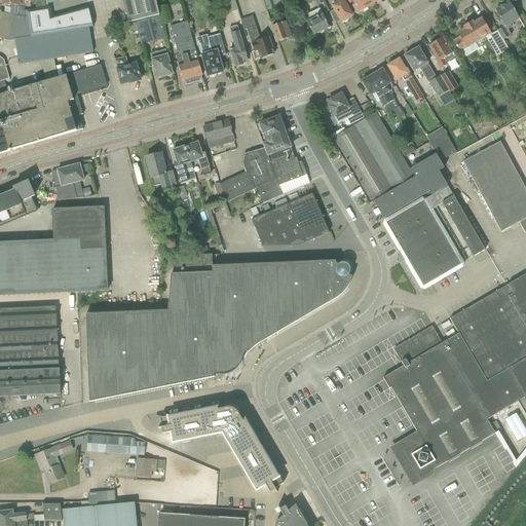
[(0,0),(0,3),(2,3),(2,4),(5,5),(4,7),(10,8),(9,14),(21,17),(24,19),(27,17),(26,11),(24,11),(24,7),(30,7),(31,0),(0,0)]
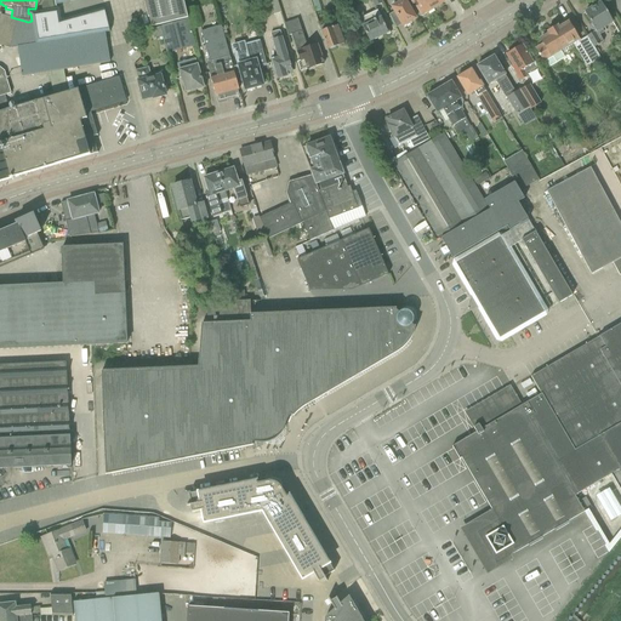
[(45,0),(41,5),(43,11),(53,10),(51,0),(45,0)]
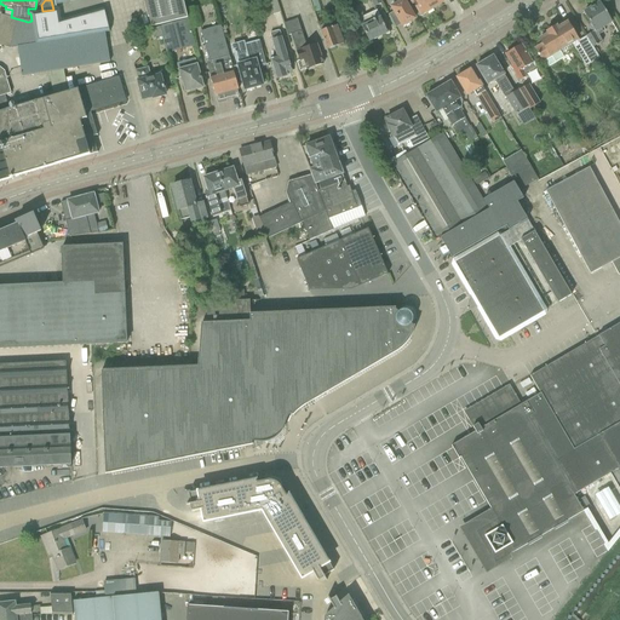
[(187,18),(182,0),(142,0),(147,18),(148,17),(150,28),(187,18)]
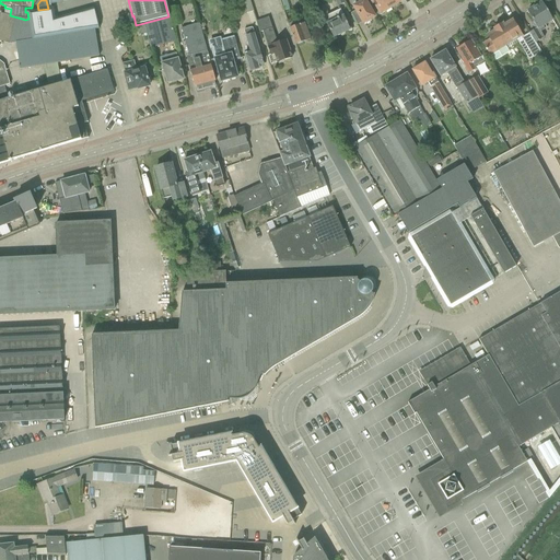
[(246,14),(253,12),(248,0),(247,0),(242,2),(246,14)]
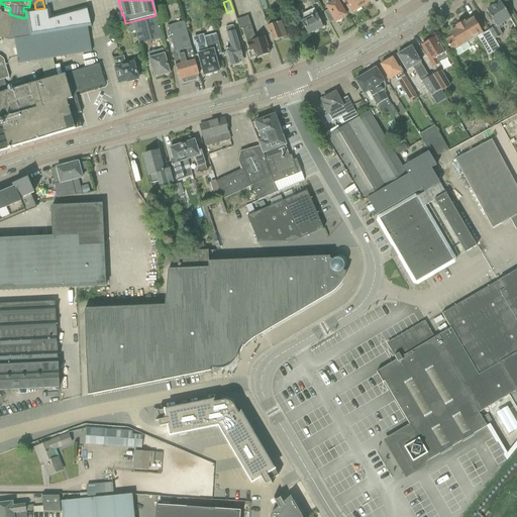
[(328,0),(330,3),(326,5),(328,10),(334,21),(335,21),(336,21),(337,21),(340,20),(341,18),(345,16),(340,7),(336,0),(328,0)]
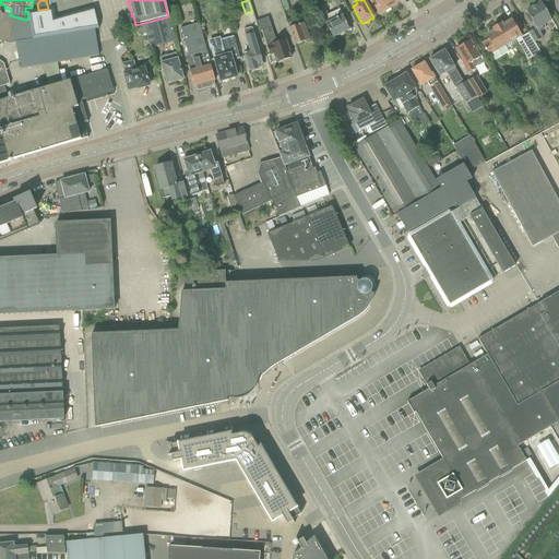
[(368,0),(371,4),(373,3),(379,14),(383,11),(384,12),(390,9),(390,8),(390,7),(385,0),(368,0)]
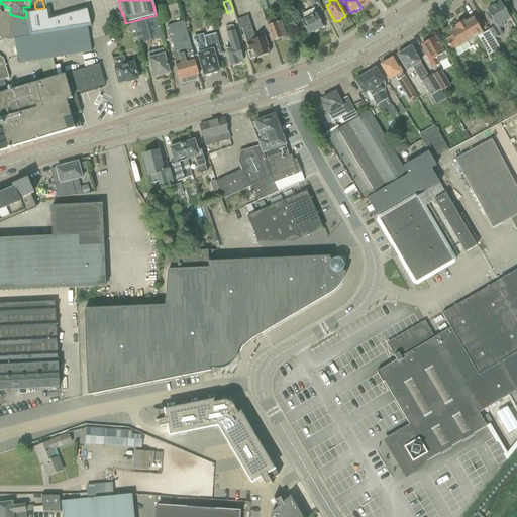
[(501,23),(510,18),(500,3),(487,11),(493,22),(492,23),(494,27),(489,30),(495,41),(502,36),(498,30),(503,26),(501,23)]
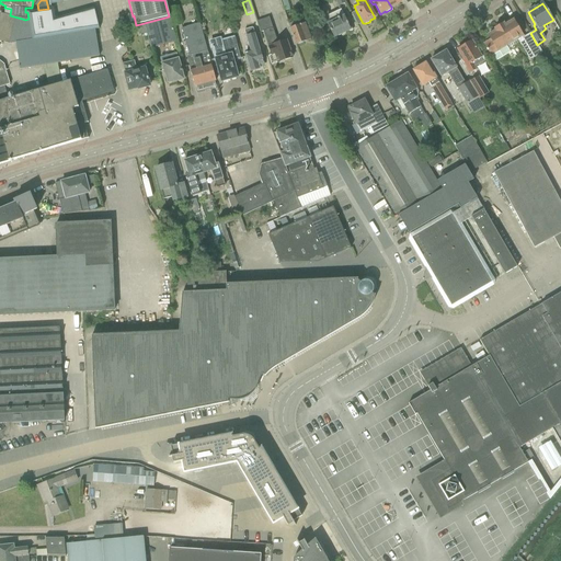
[(54,8),(27,12),(29,19),(33,41),(94,30),(99,29),(93,8),(55,19),(54,8)]
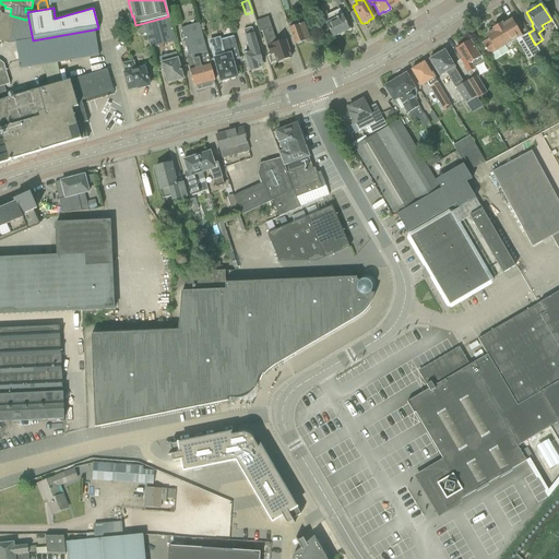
[(173,26),(181,24),(177,8),(169,9),(173,26)]
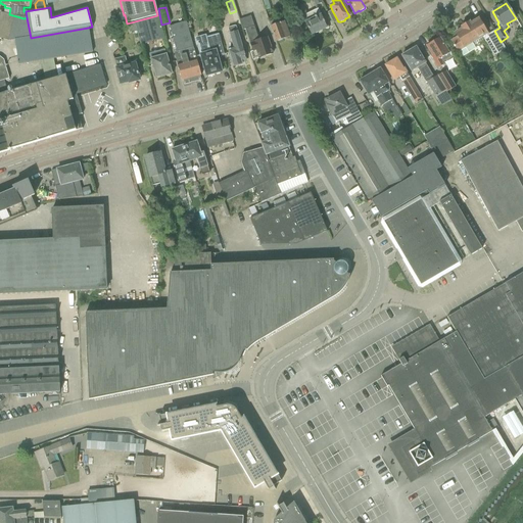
[(327,28),(322,18),(318,9),(302,17),(311,36),(327,28)]
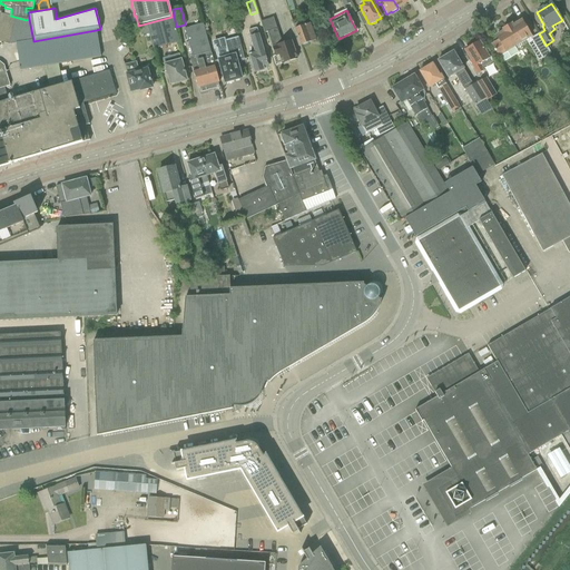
[(0,42),(9,45),(9,42),(11,33),(19,35),(22,19),(10,16),(5,15),(0,13),(0,42)]
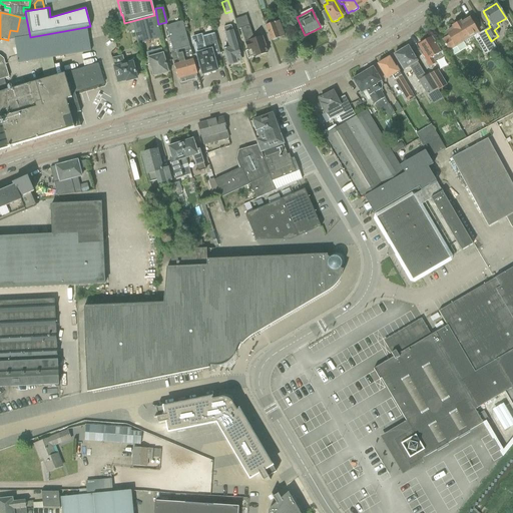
[(245,16),(234,20),(238,30),(240,29),(247,50),(250,50),(253,57),(268,53),(262,37),(253,40),(250,30),(245,16)]
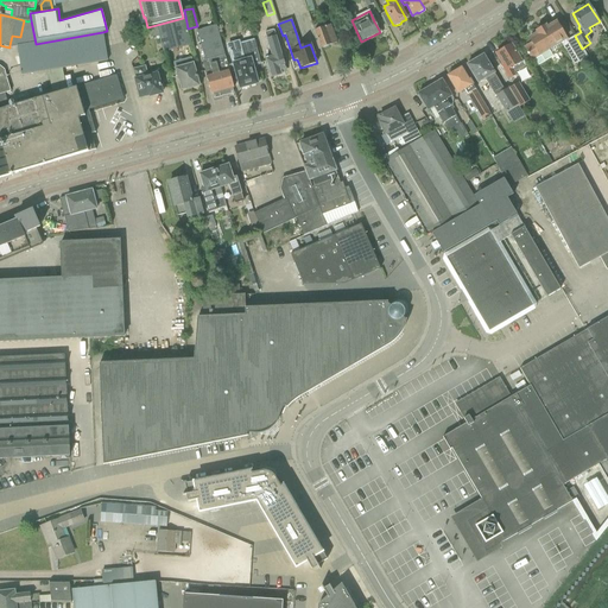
[(190,45),(188,33),(184,20),(157,27),(158,36),(159,37),(163,52),(190,45)]
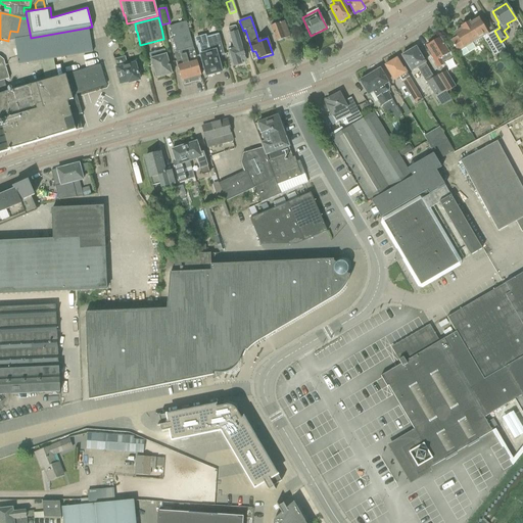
[(289,37),(286,28),(282,17),(269,22),(276,42),(289,37)]
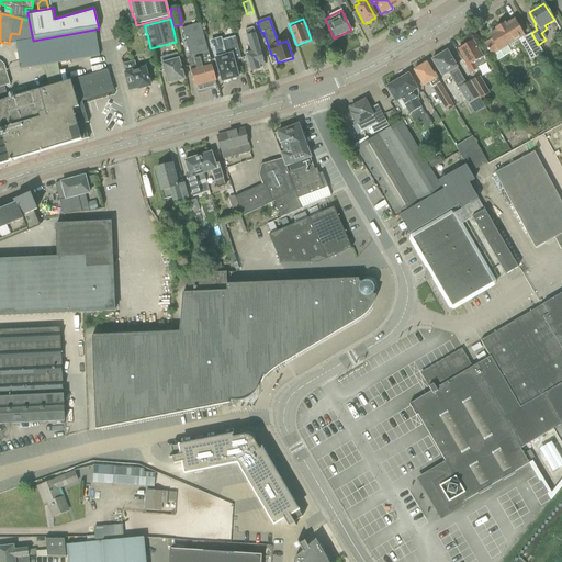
[(492,41),(485,45),(487,49),(495,62),(510,53),(506,45),(523,35),(514,21),(505,26),(504,24),(495,30),(496,32),(489,36),(492,41)]
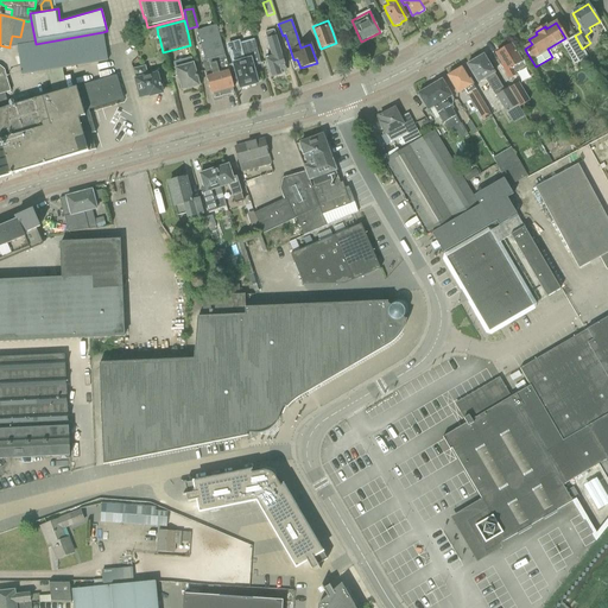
[(228,65),(227,65),(216,26),(197,32),(204,61),(202,63),(208,83),(210,94),(211,94),(213,99),(234,93),(233,88),(234,88),(230,77),(232,77),(228,65)]
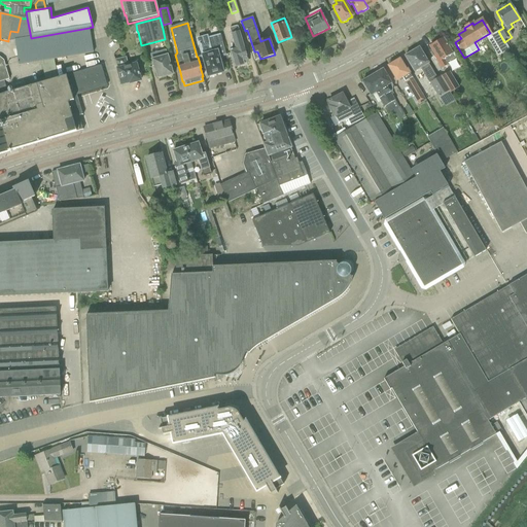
[(247,60),(244,49),(237,27),(230,29),(235,49),(230,50),(235,67),(244,65),(243,61),(247,60)]
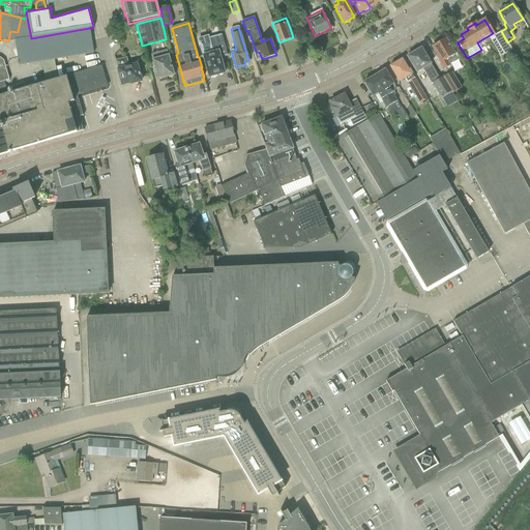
[(0,155),(83,130),(79,117),(83,116),(78,98),(108,89),(109,86),(107,78),(105,78),(104,76),(106,75),(104,65),(94,68),(66,77),(65,77),(58,80),(54,60),(93,54),(89,28),(31,38),(15,40),(20,65),(29,64),(40,62),(40,63),(43,84),(31,87),(31,86),(7,93),(4,82),(8,81),(3,61),(0,58),(0,155)]
